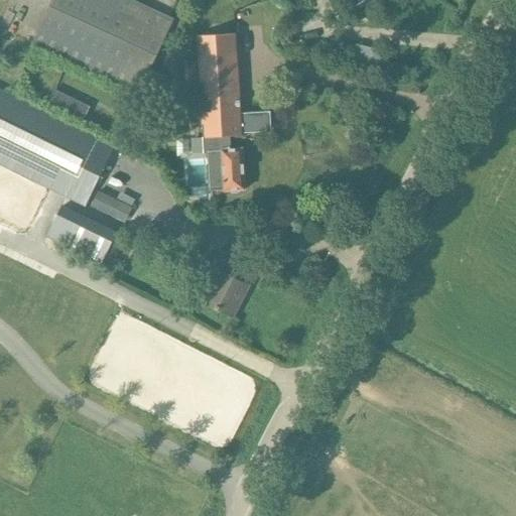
[(129,0),(53,0),(33,45),(118,85),(139,94),(152,66),(173,20),(129,0)]
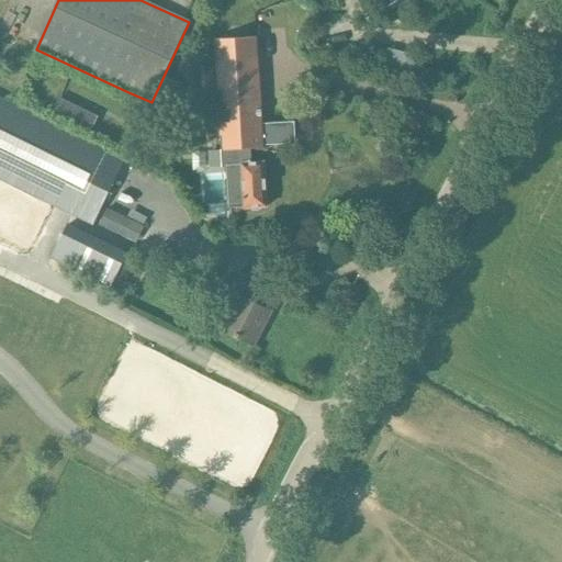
[(328,0),(318,0),(322,13),(332,11),(328,0)]
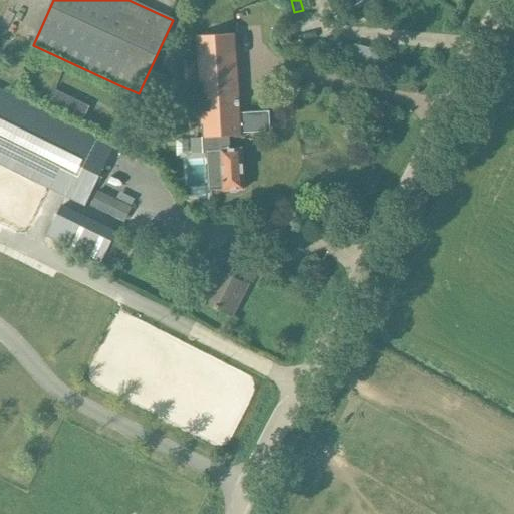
[(350,0),(355,8),(370,0),(350,0)]
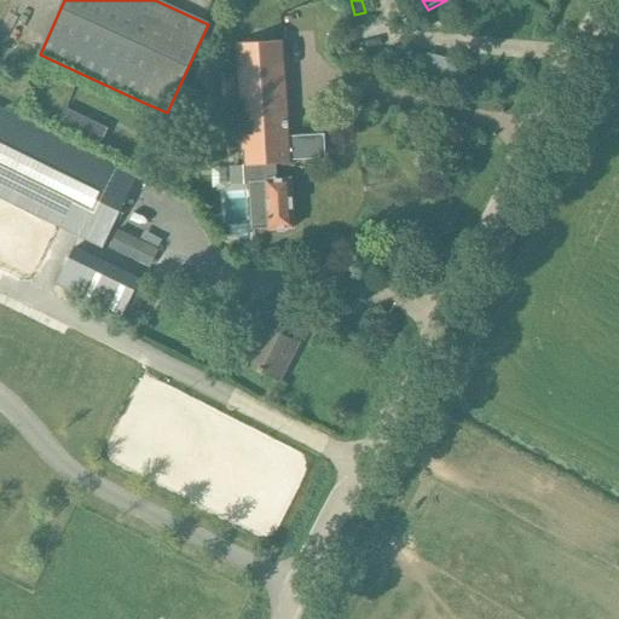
[(241,102),(244,166),(243,166),(244,185),(250,185),(253,230),(271,229),(271,230),(295,229),(291,180),(278,180),(277,166),(290,165),(283,41),(259,42),(237,44),(239,74),(221,74),(223,103),(241,102)]
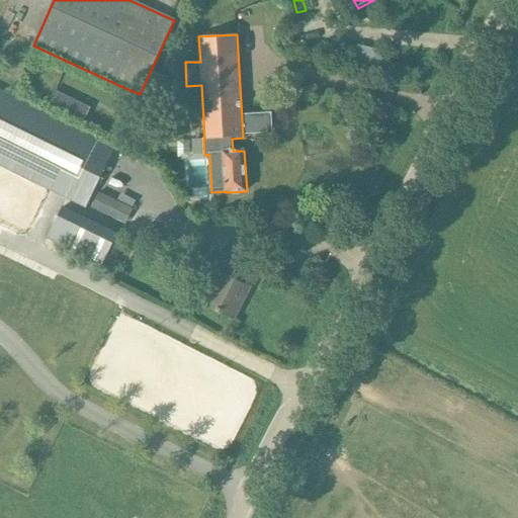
[(384,76),(390,54),(356,46),(351,68),(384,76)]
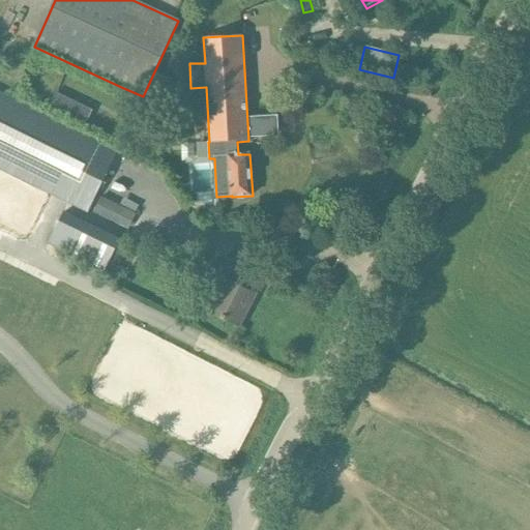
[(56,92),(49,109),(86,126),(93,110),(56,92)]
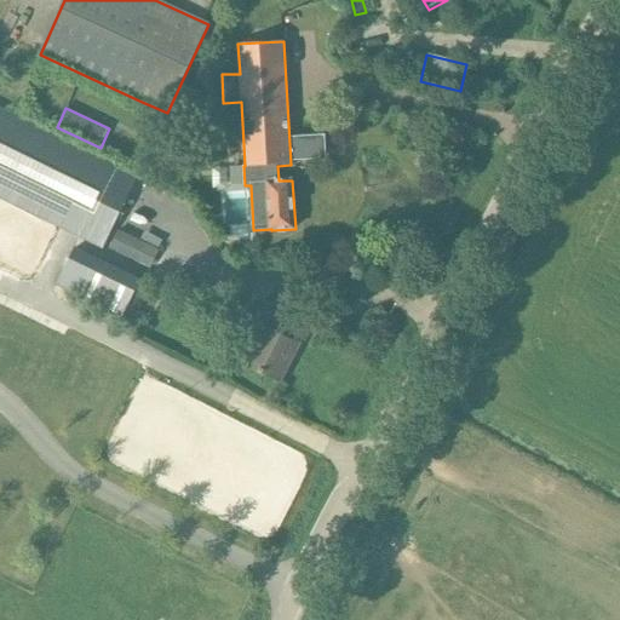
[(138,178),(0,110),(0,196),(103,247),(138,178)]
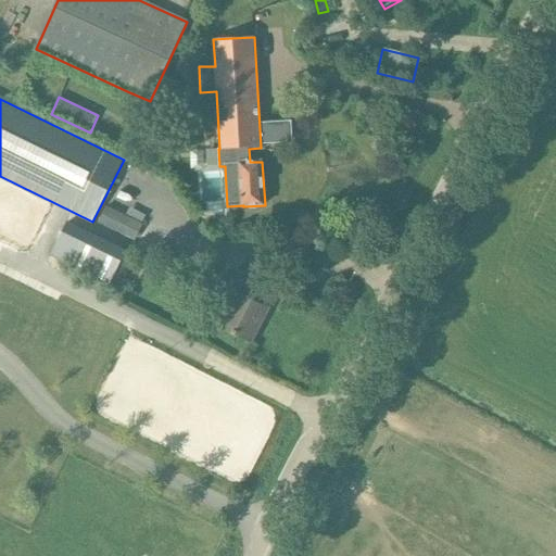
[(389,125),(377,136),(389,148),(400,137),(389,125)]
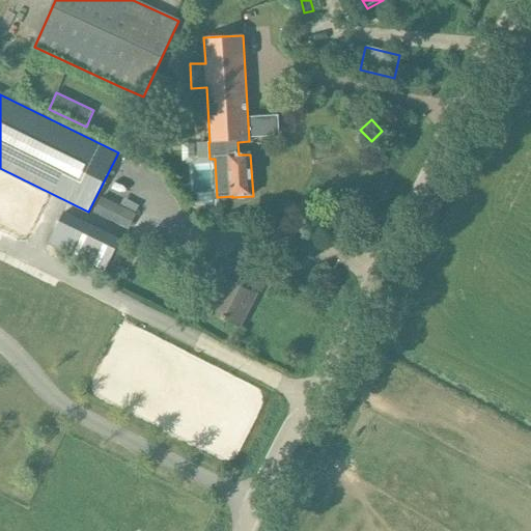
[(102,196),(93,214),(128,230),(136,214),(120,205),(102,196)]
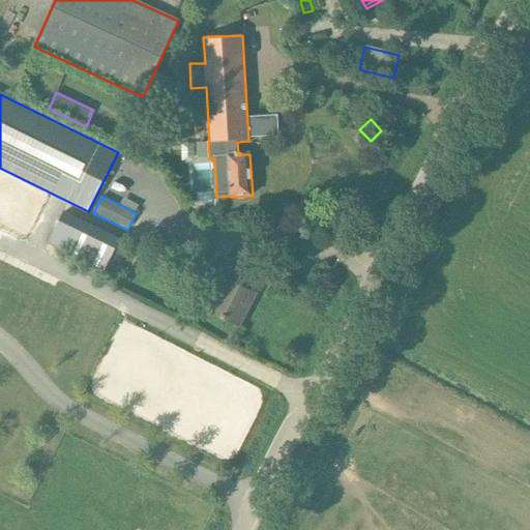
[(50,243),(107,271),(122,242),(65,213),(50,243)]
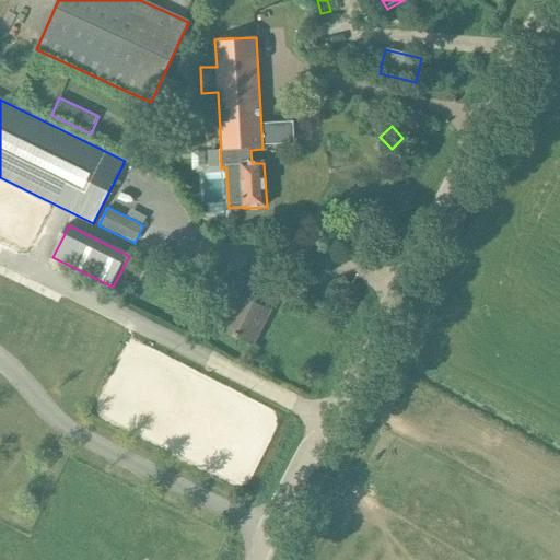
[(126,264),(119,277),(129,282),(136,268),(126,264)]
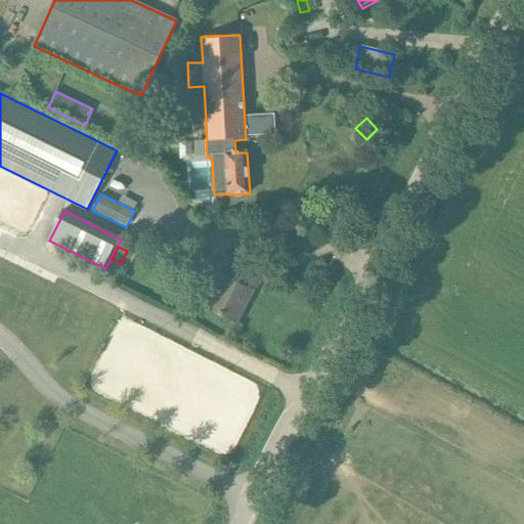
[(209,308),(218,313),(236,322),(253,291),(231,279),(238,267),(215,255),(204,276),(221,286),(209,308)]
